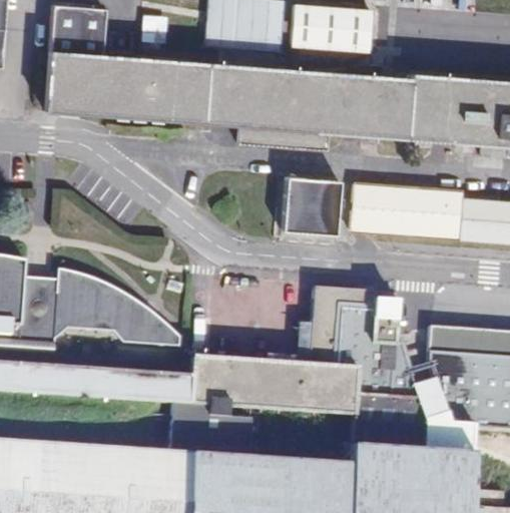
[(208,0),(204,46),(281,51),(285,0),(208,0)]
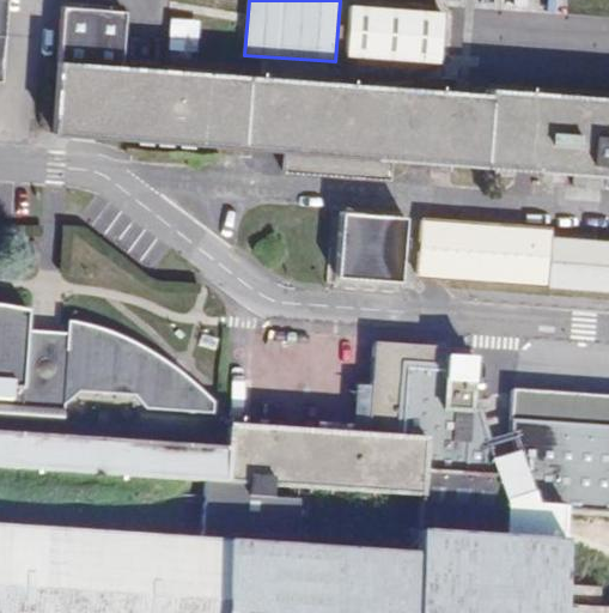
[(391,157),(571,170),(577,170),(576,184),(608,187),(608,184),(608,174),(608,96),(489,87),(489,93),(122,67),(127,10),(64,5),(54,132),(287,149),(286,169),(390,177),(391,157)]
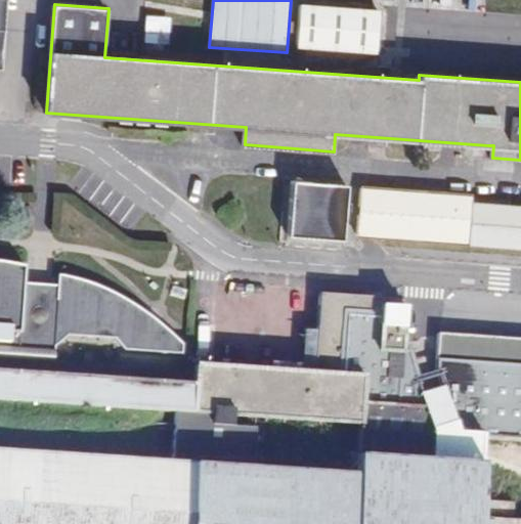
[(301,4),(298,47),(377,54),(381,10),(301,4)]
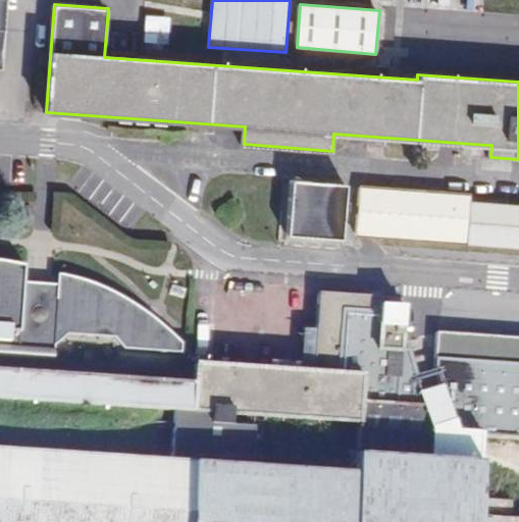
[(148,15),(145,43),(169,44),(171,17),(148,15)]
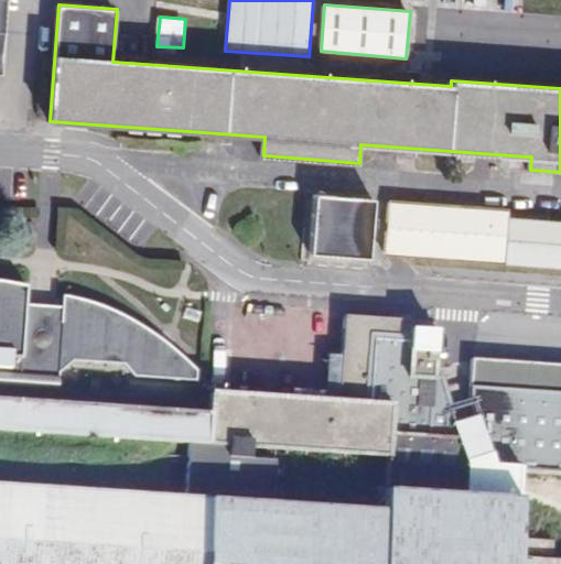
[(370,259),(375,198),(314,194),(311,255),(370,259)]
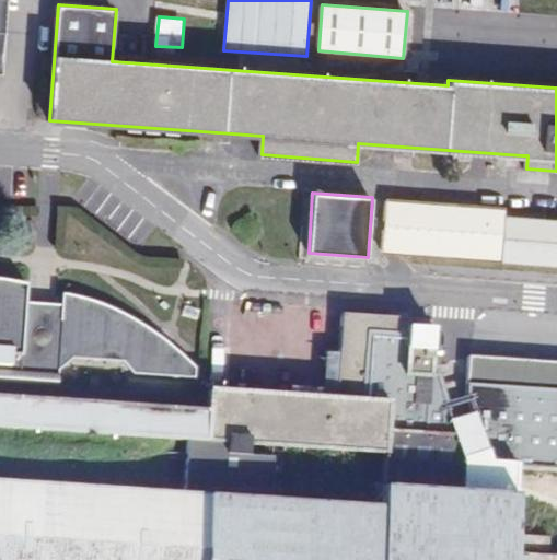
[(386,201),(383,251),(556,264),(556,221),(507,217),(507,210),(386,201)]
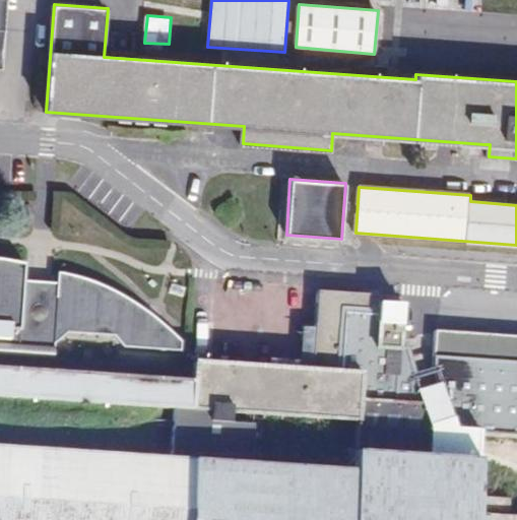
[(0,368),(51,372),(55,346),(71,334),(116,337),(125,347),(184,352),(185,341),(154,313),(124,294),(93,278),(59,272),(59,282),(39,280),(27,279),(28,264),(0,258),(0,368)]
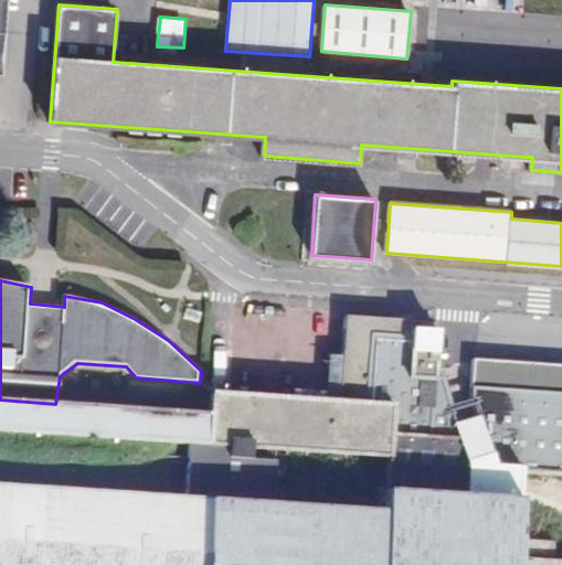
[(516,467),(561,469),(561,366),(469,361),(466,405),(447,407),(438,377),(431,376),(434,323),(340,318),(338,358),(324,356),(320,402),(205,394),(204,413),(55,404),(0,400),(0,433),(384,458),(516,467)]
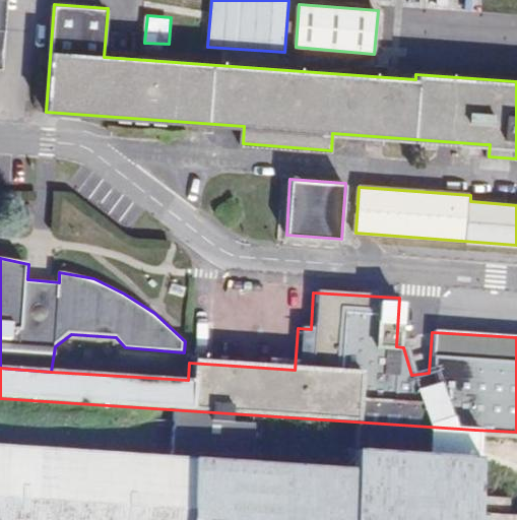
[(353,421),(350,471),(471,478),(474,430),(353,421)]
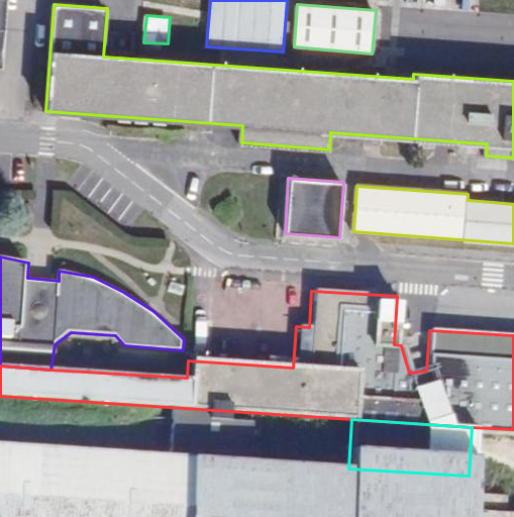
[(465,516),(469,476),(348,469),(0,443),(0,516),(465,516)]
